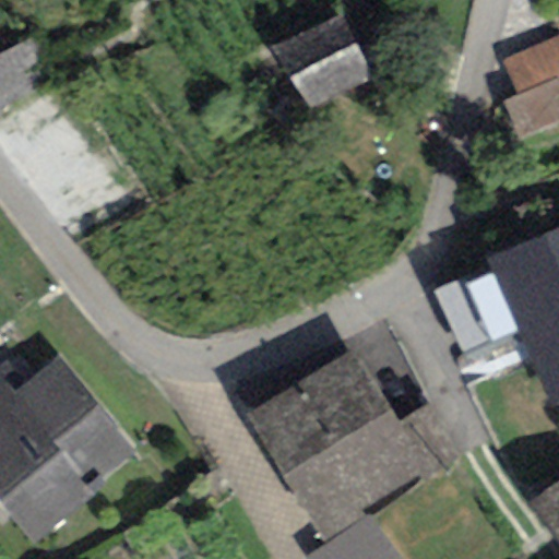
[(372,80),(340,19),(271,48),(310,109),(372,80)]
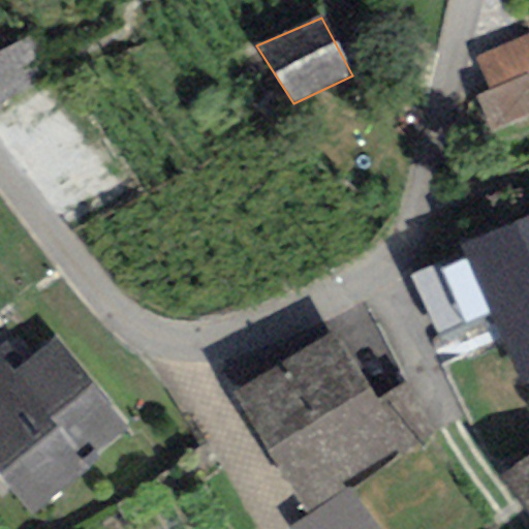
[(492,131),(528,115),(528,35),(477,58),(492,91),(477,98),(492,131)]
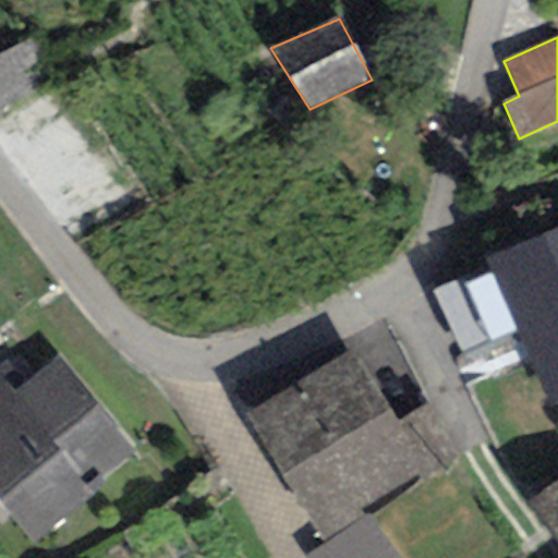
[(557,399),(557,228),(484,261),(489,271),(436,294),(461,352),(519,328),(552,402),(557,399)]
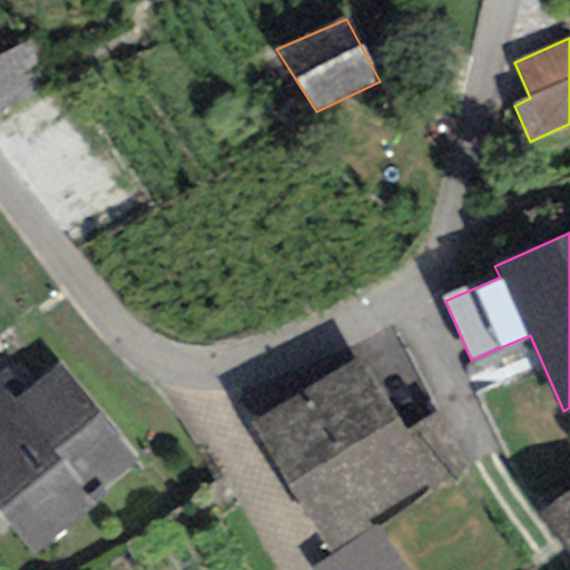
[(360,355),(251,424),(332,554),(377,523),(467,465),(435,415),(408,433),(360,355)]
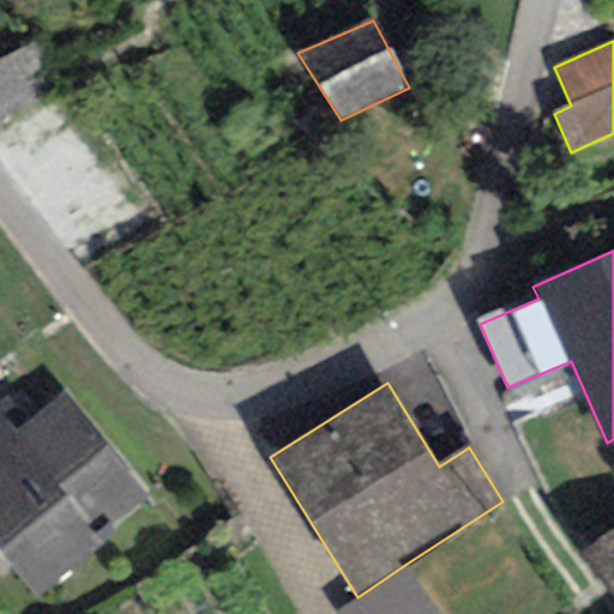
[(0,402),(0,551),(38,597),(113,536),(108,530),(149,497),(64,393),(30,421),(8,396),(0,402)]
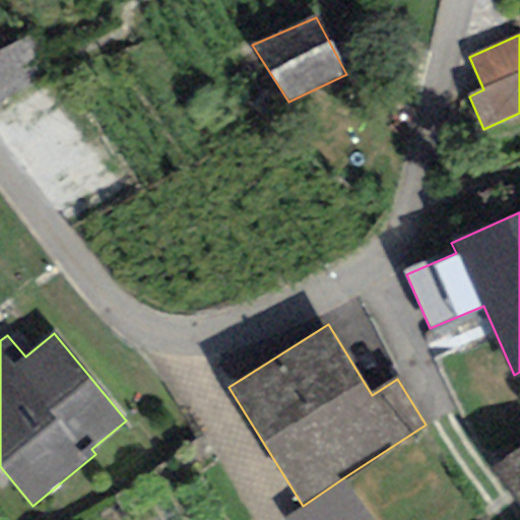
[(519,450),(495,469),(519,503),(519,450)]
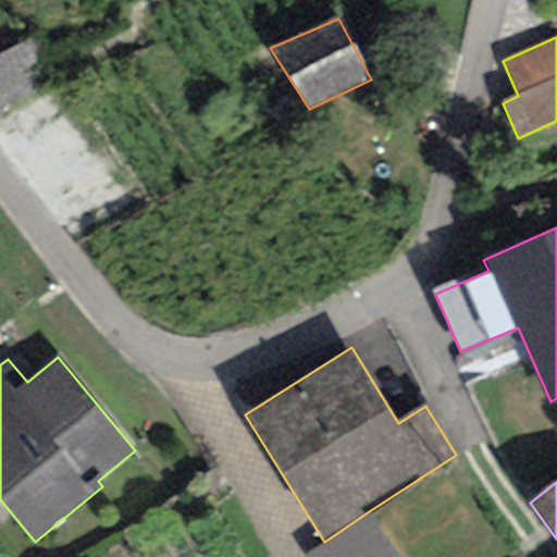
[(306,556),(399,556),(369,511),(324,542),(305,555),(306,556)]
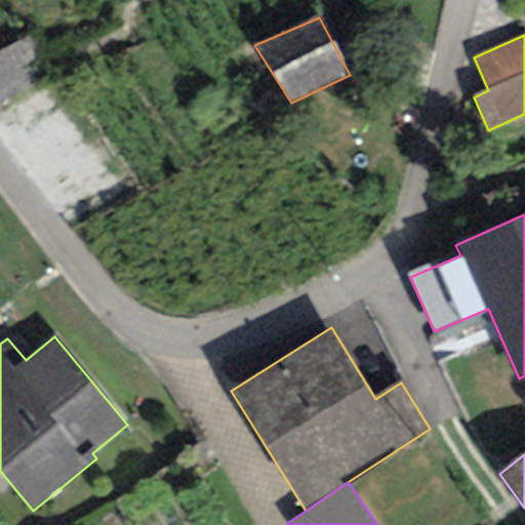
All buildings are outlined.
